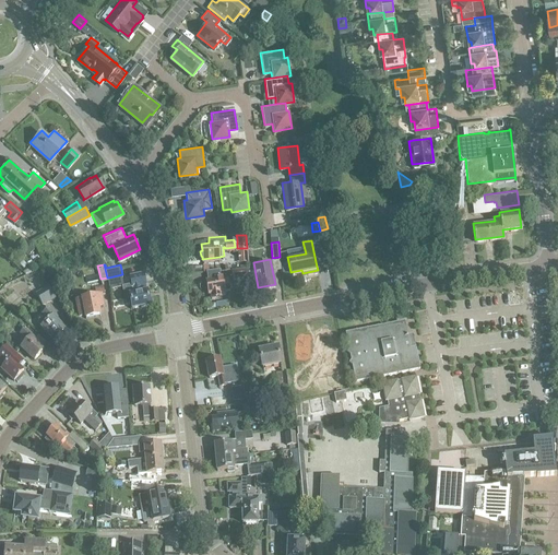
[(208,278),(205,278),(208,292),(210,291),(211,295),(221,294),(220,288),(225,287),(229,286),(229,282),(237,281),(236,279),(241,278),(248,278),(248,275),(246,266),(237,267),(230,268),(220,269),(221,275),(216,275),(208,278)]
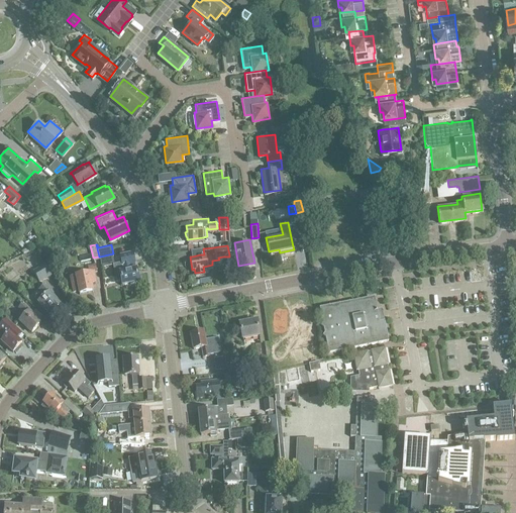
[(119,251),(120,261),(112,263),(116,280),(121,279),(121,283),(138,280),(134,262),(135,262),(132,249),(119,251)]
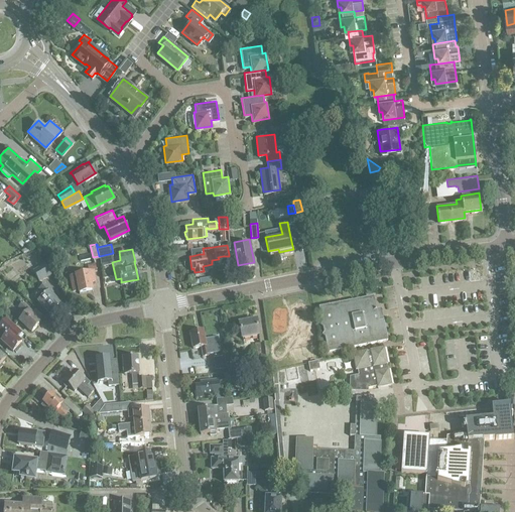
[(75,273),(70,274),(72,289),(78,288),(78,291),(93,289),(92,280),(95,280),(93,270),(95,269),(94,261),(93,260),(87,261),(89,270),(75,273)]
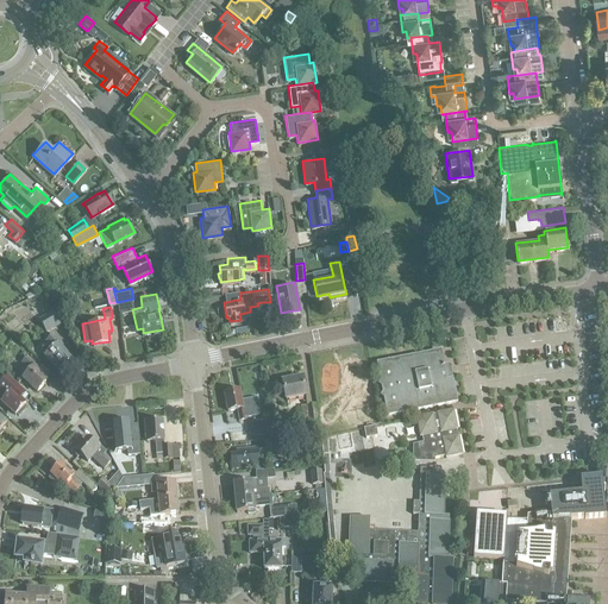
[(52,308),(38,316),(45,329),(61,321),(52,308)]
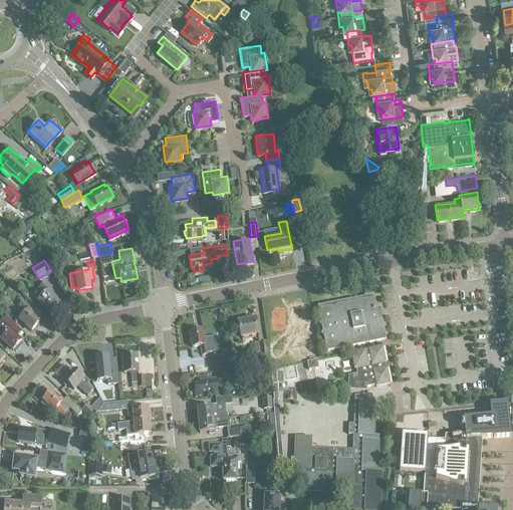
[(60,299),(49,288),(51,286),(44,279),(37,285),(40,288),(34,294),(37,297),(36,297),(48,310),(60,299)]
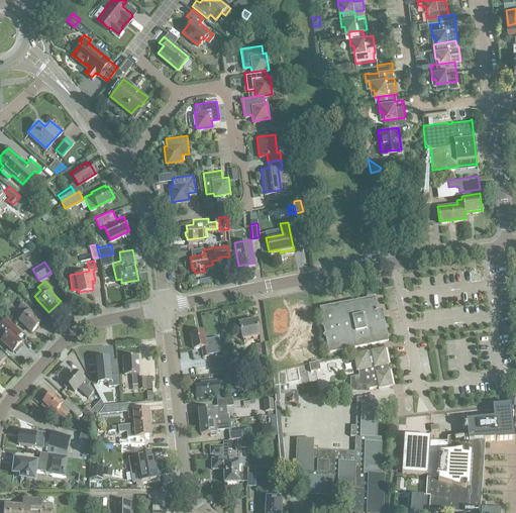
[(374,294),(319,305),(328,350),(388,338),(384,317),(379,318),(374,294)]
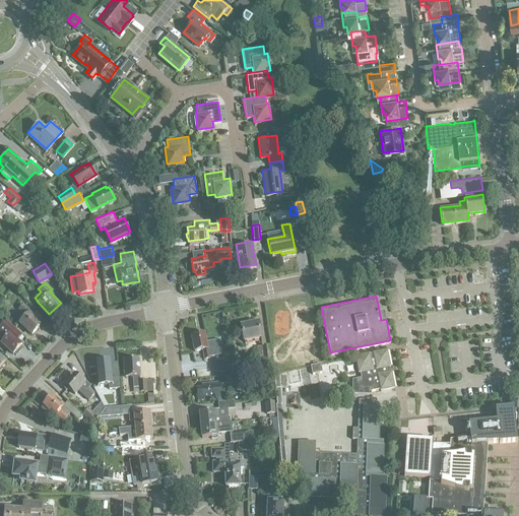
[(22,301),(17,307),(25,314),(19,320),(30,332),(41,321),(39,319),(31,313),(29,311),(30,309),(22,301)]
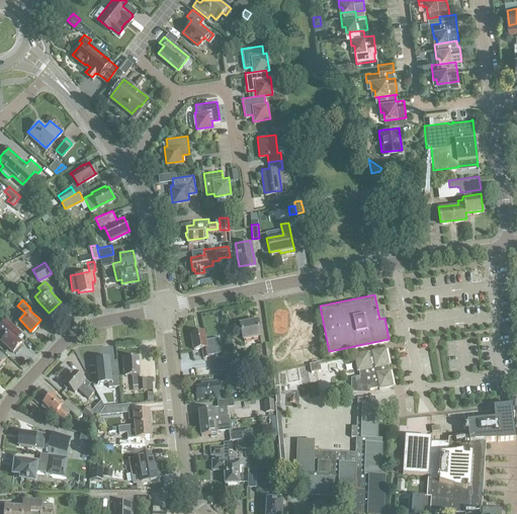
[(6,316),(0,322),(0,329),(5,334),(0,339),(0,341),(12,351),(13,349),(15,351),(19,347),(17,345),(20,342),(21,341),(22,340),(17,336),(22,331),(6,316)]
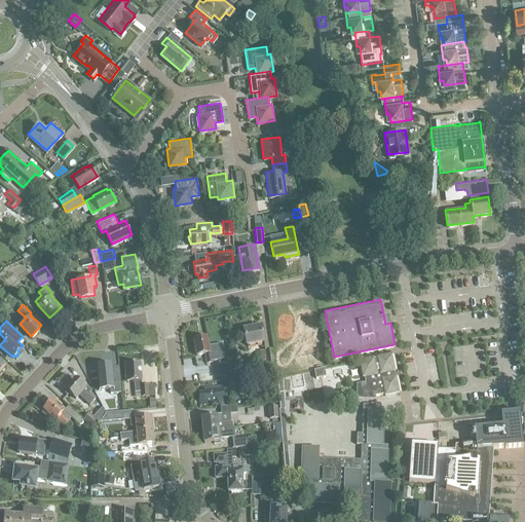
[(260,323),(242,327),(246,342),(263,339),(260,323)]
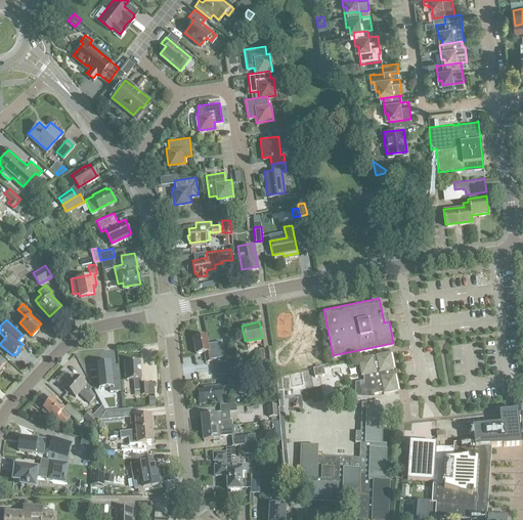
[(206,333),(192,335),(195,351),(204,350),(206,359),(212,358),(211,356),(223,354),(221,342),(213,344),(213,341),(208,342),(206,333)]
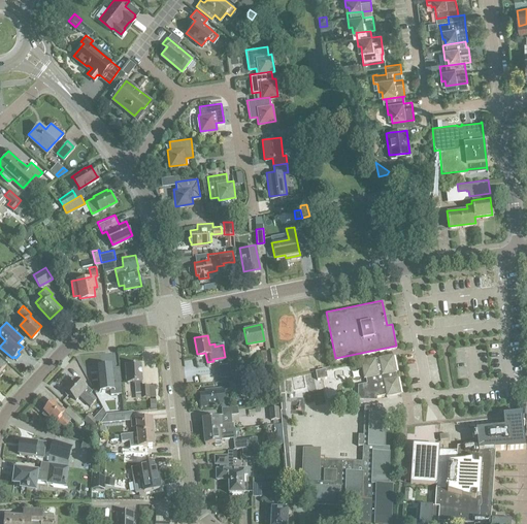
[(273,348),(265,349),(266,356),(266,364),(267,366),(275,366),(273,348)]
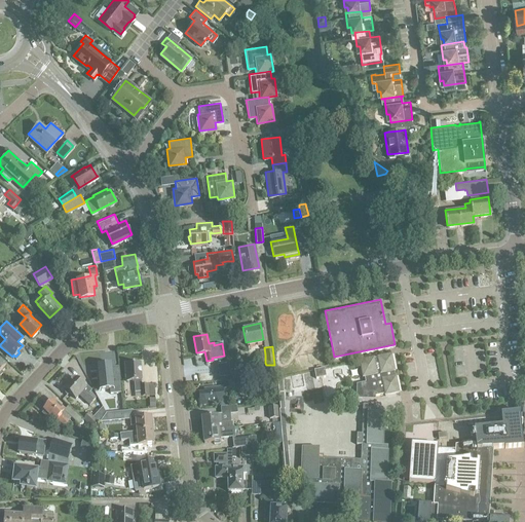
[(355,381),(355,396),(375,397),(375,393),(384,392),(384,393),(399,389),(390,351),(359,358),(362,374),(364,374),(365,379),(355,381)]
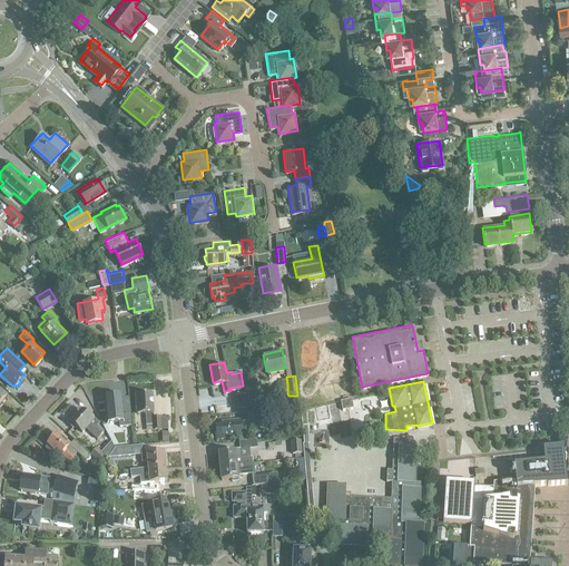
[(138,399),(136,399),(137,410),(145,410),(146,422),(151,421),(153,427),(162,426),(160,413),(153,415),(151,390),(137,391),(138,399)]
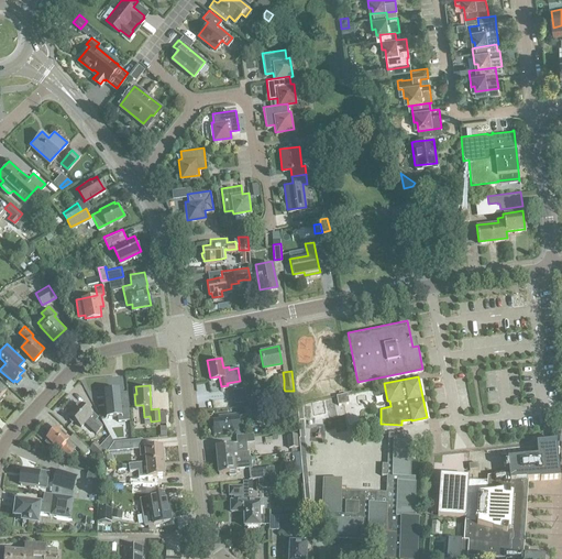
[(239,401),(245,399),(246,399),(244,386),(232,387),(234,401),(239,401)]
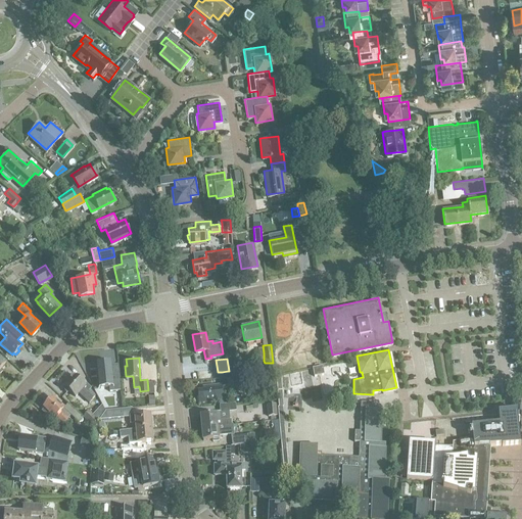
[(110,377),(109,363),(109,361),(96,362),(97,378),(98,385),(108,384),(109,389),(120,388),(119,376),(110,377)]
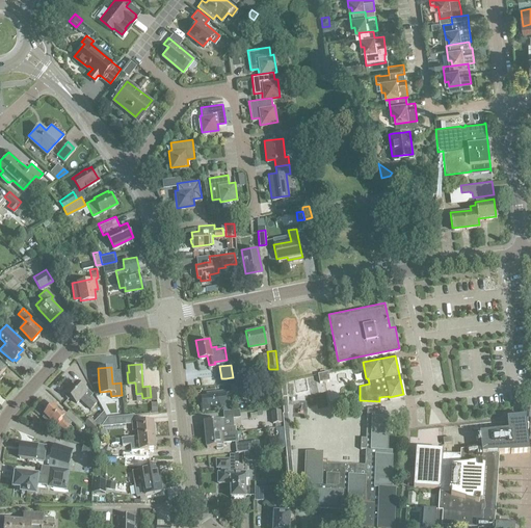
[(327,369),(317,371),(319,379),(328,377),(327,369)]
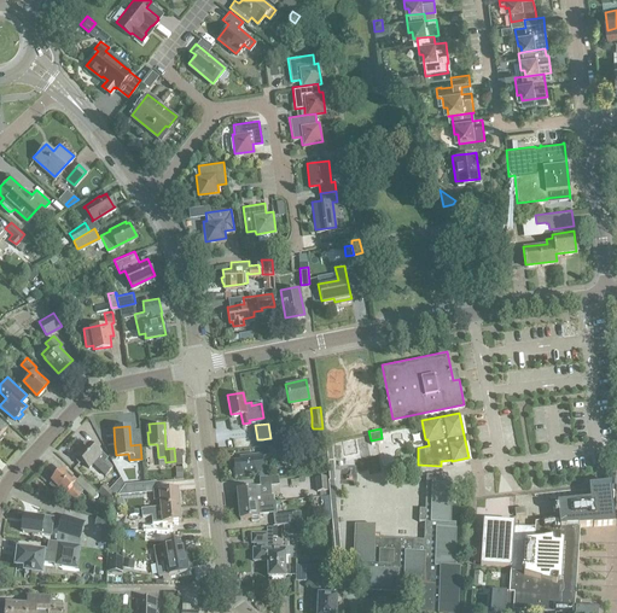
[(414,431),(397,432),(399,450),(415,449),(414,431)]
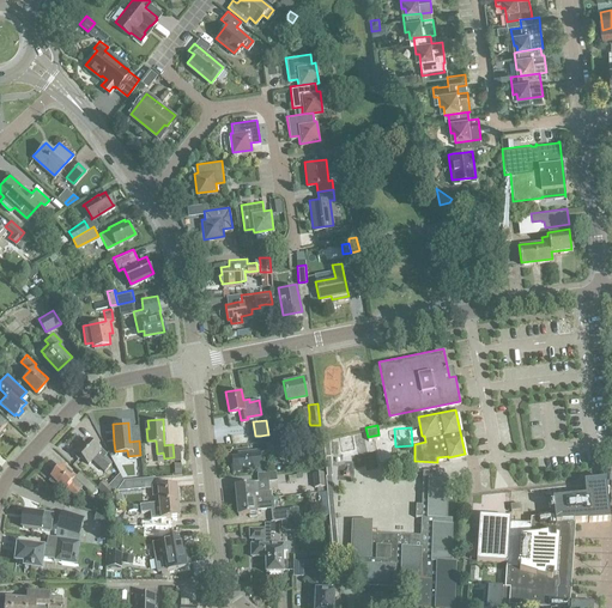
[(74,450),(73,451),(77,457),(80,456),(88,462),(94,456),(105,467),(111,460),(104,454),(107,451),(101,445),(100,448),(85,435),(73,449),(74,450)]
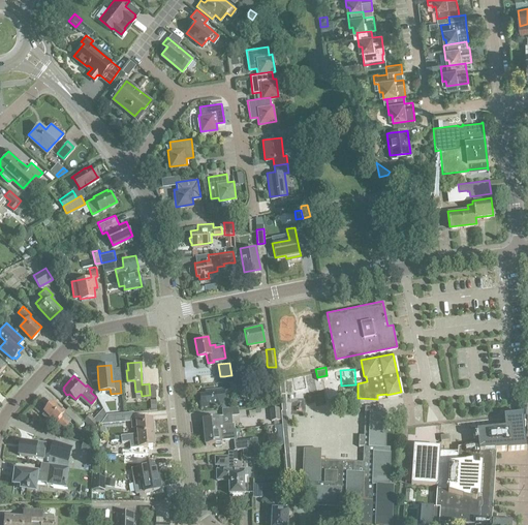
[(229,390),(247,389),(247,378),(228,380),(229,390)]
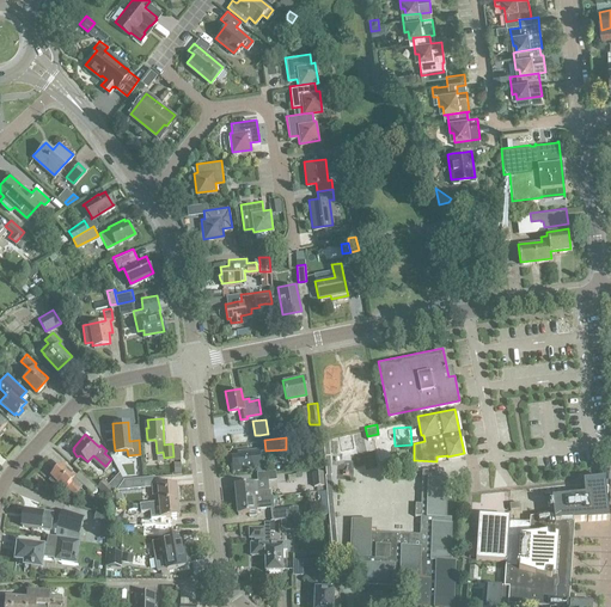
[(237,448),(237,453),(231,453),(232,467),(251,466),(251,467),(261,467),(260,453),(263,452),(262,447),(258,447),(258,446),(237,448)]
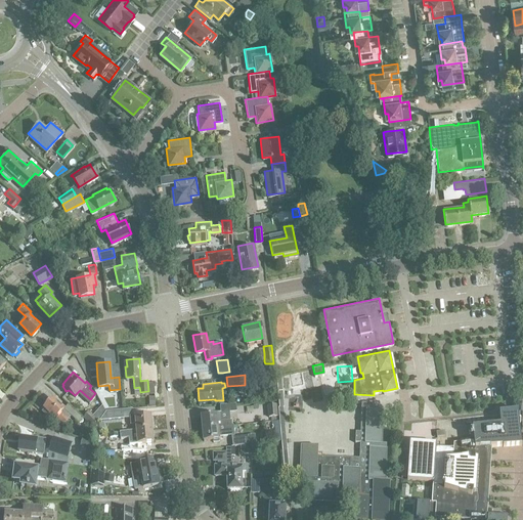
[(43,406),(41,408),(47,415),(47,414),(49,412),(50,413),(53,417),(55,415),(62,422),(64,420),(71,414),(63,407),(64,406),(63,405),(52,395),(51,395),(50,396),(50,395),(47,395),(45,398),(45,400),(46,401),(42,405),(43,406)]
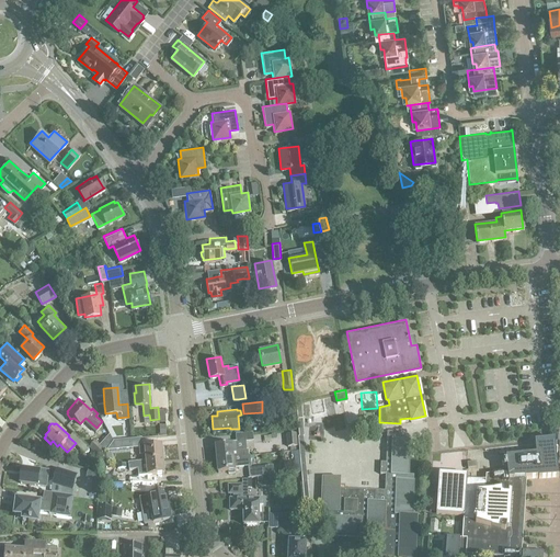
[(387,429),(387,436),(386,459),(380,459),(380,472),(386,473),(385,489),(340,487),(340,476),(322,475),(321,509),(330,510),(330,515),(327,515),(326,532),(361,533),(361,524),(367,524),(367,527),(378,529),(377,555),(393,555),(393,552),(398,552),(398,555),(415,556),(418,512),(412,512),(414,473),(409,472),(410,438),(400,438),(400,430),(387,429)]
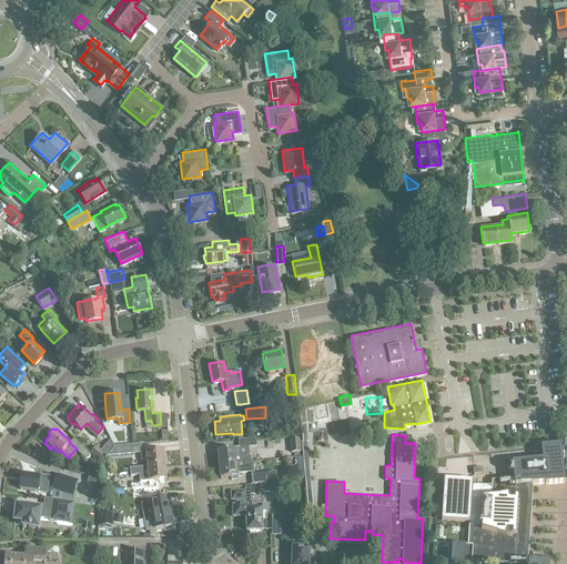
[(290,436),(290,449),(300,449),(300,435),(290,436)]
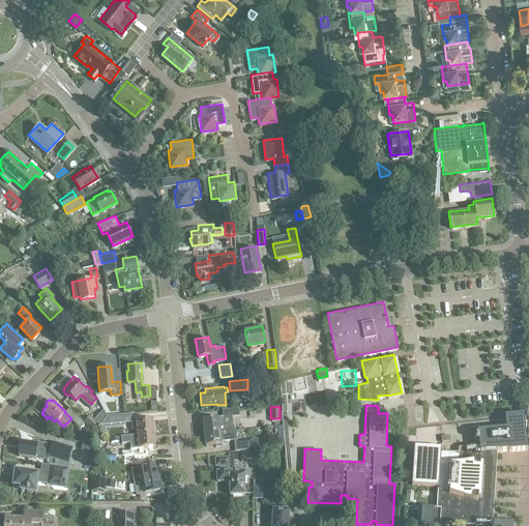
[(122,412),(106,413),(107,421),(123,419),(122,412)]
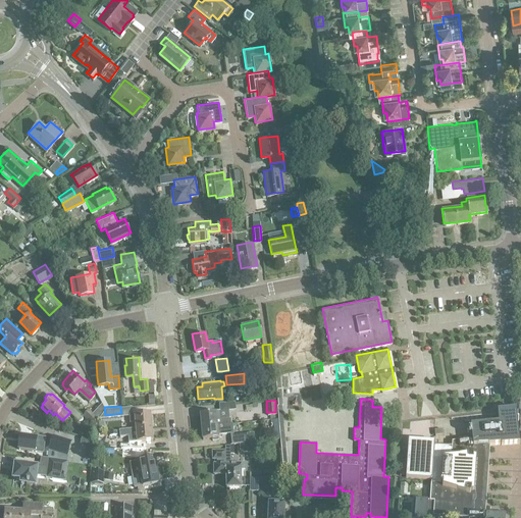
[(89,407),(83,414),(91,422),(97,416),(89,407)]
